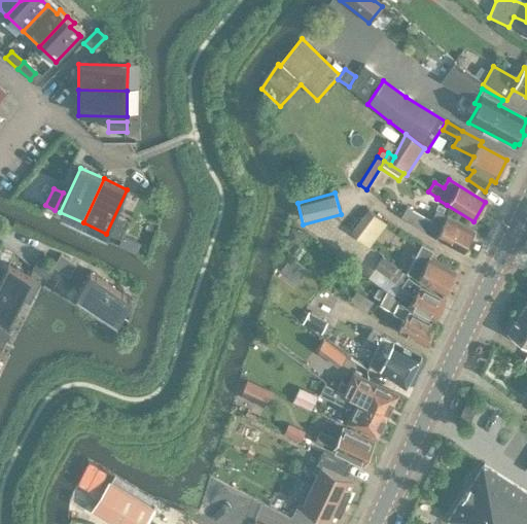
[(408,208),(400,216),(415,228),(415,229),(461,253),(472,232),(435,211),(429,224),(425,222),(425,221),(408,208)]
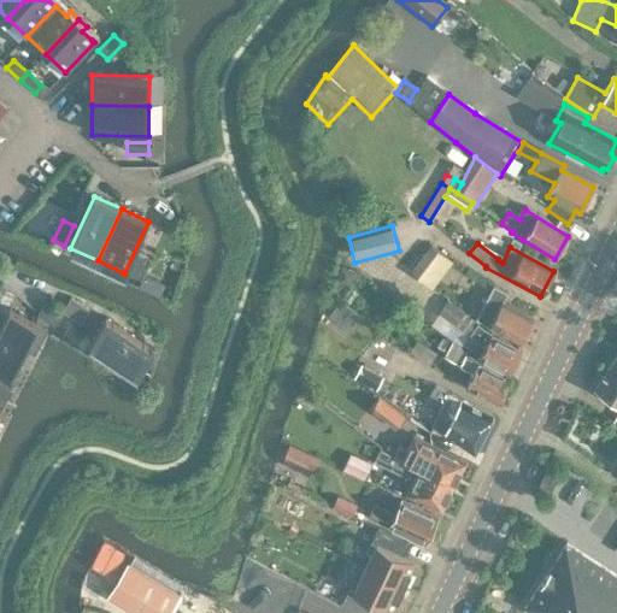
[(430,247),(410,273),(425,286),(446,259),(430,247)]
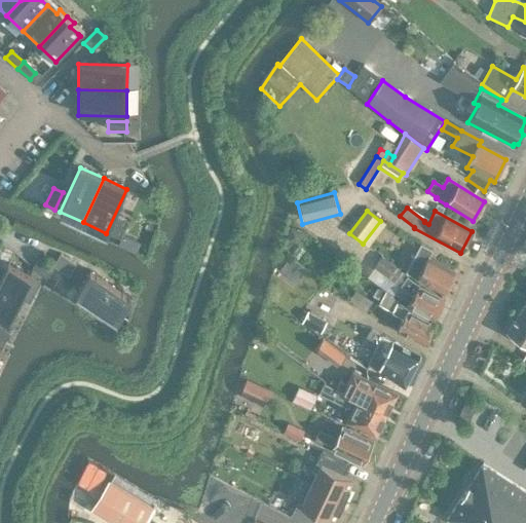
[(110,235),(120,240),(122,236),(127,223),(118,219),(110,235)]
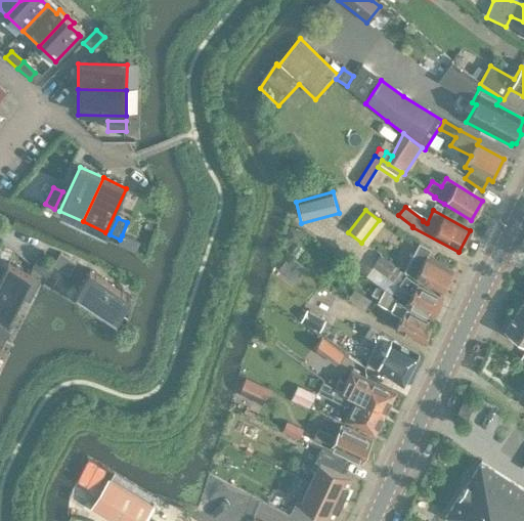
[(120,240),(117,247),(135,255),(140,244),(122,235),(120,240)]
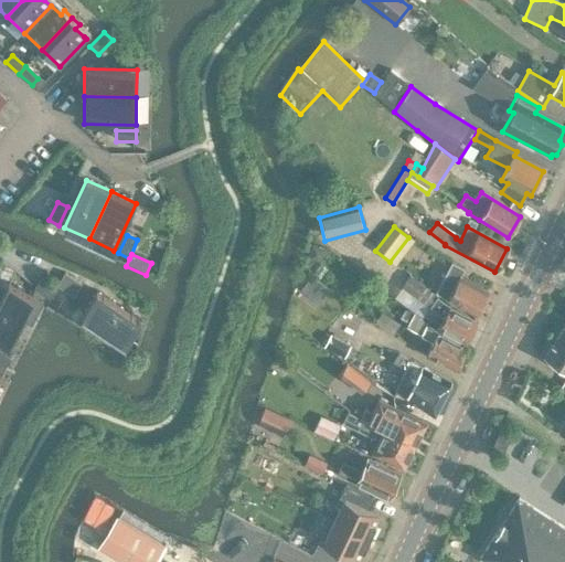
[(435,294),(447,300),(476,316),(478,311),(481,310),(483,306),(482,303),(488,293),(460,278),(465,269),(451,263),(435,294)]
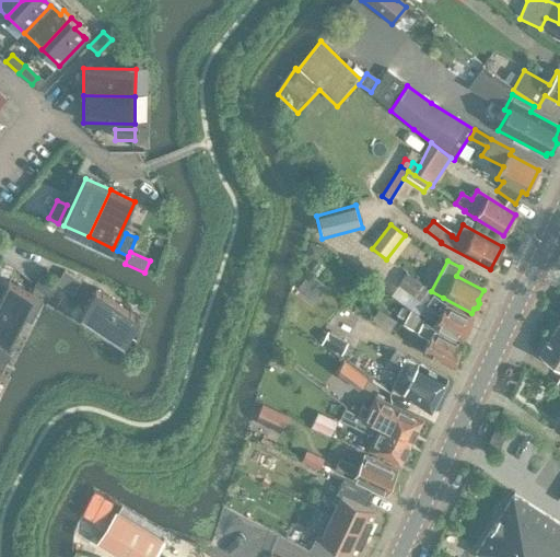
[(63,271),(55,285),(72,296),(80,282),(63,271)]
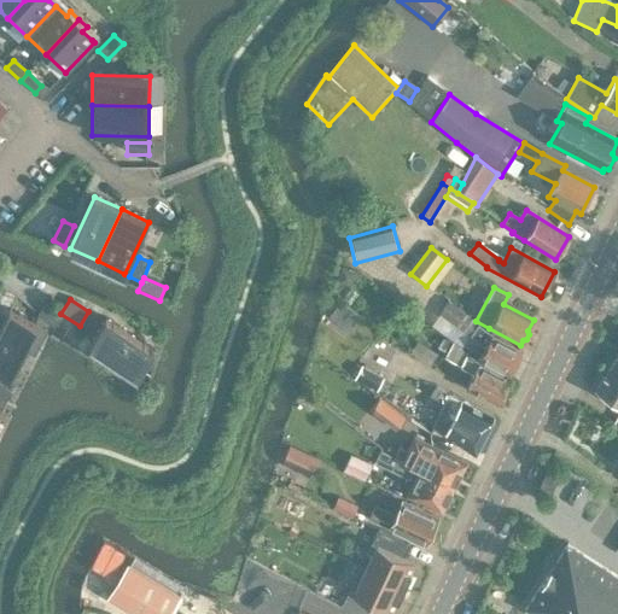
[(462,350),(471,338),(485,348),(479,360),(509,375),(522,351),(491,335),(459,313),(447,303),(431,327),(462,350)]
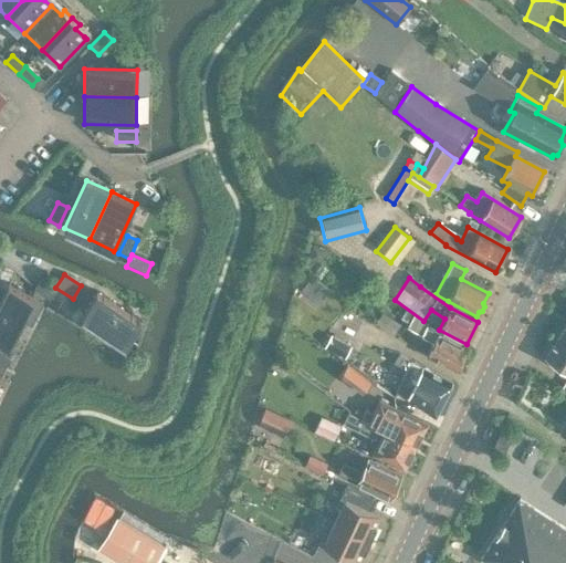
[(34,289),(50,302),(58,292),(41,280),(34,289)]
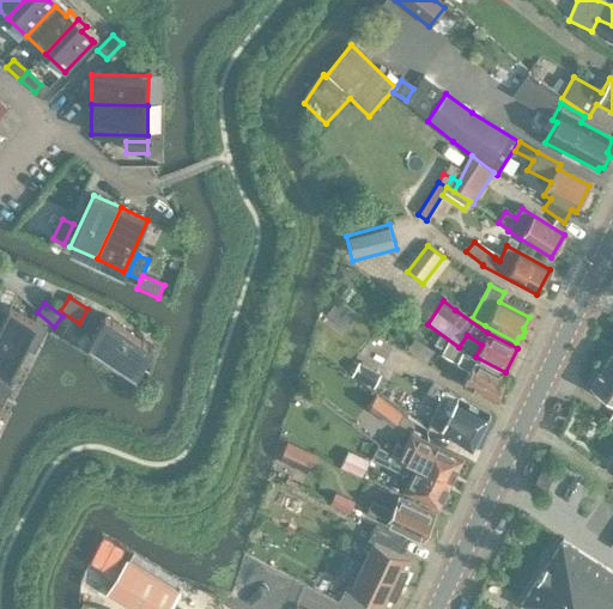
[(0,326),(0,367),(10,373),(23,348),(34,353),(47,328),(35,322),(8,309),(0,326)]
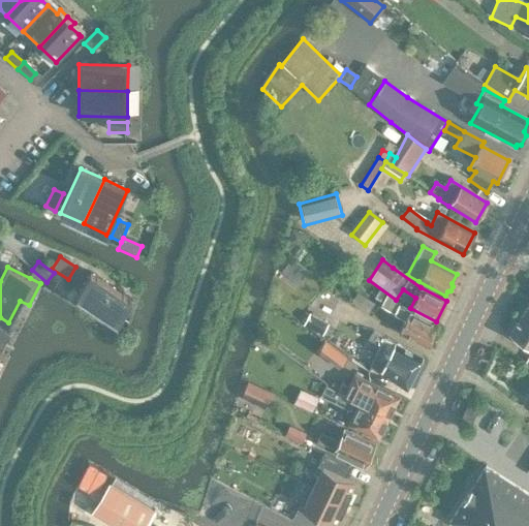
[(75,296),(117,322),(131,301),(90,274),(75,296)]
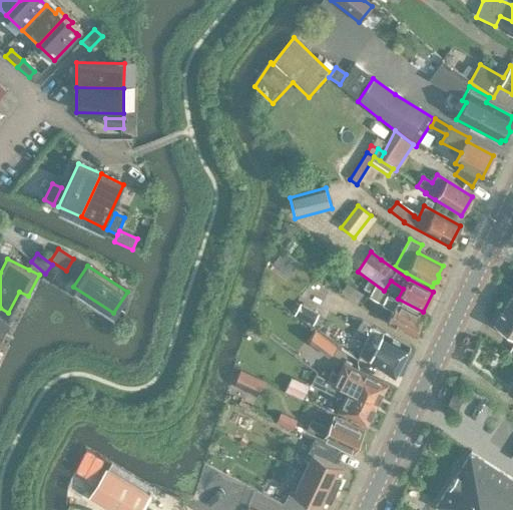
[(338,294),(357,307),(362,298),(344,286),(338,294)]
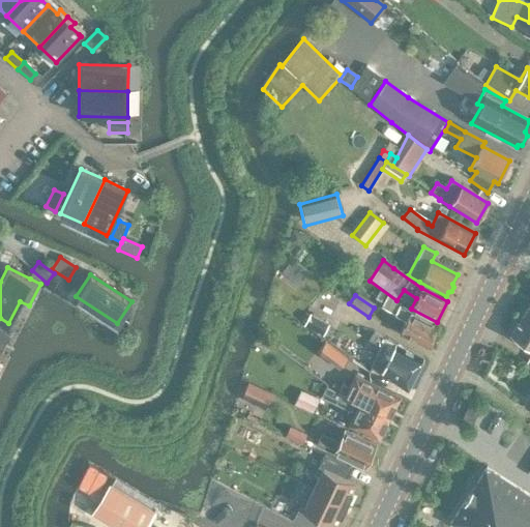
[(381,308),(394,316),(406,322),(400,333),(427,348),(437,327),(411,313),(388,296),(381,308)]
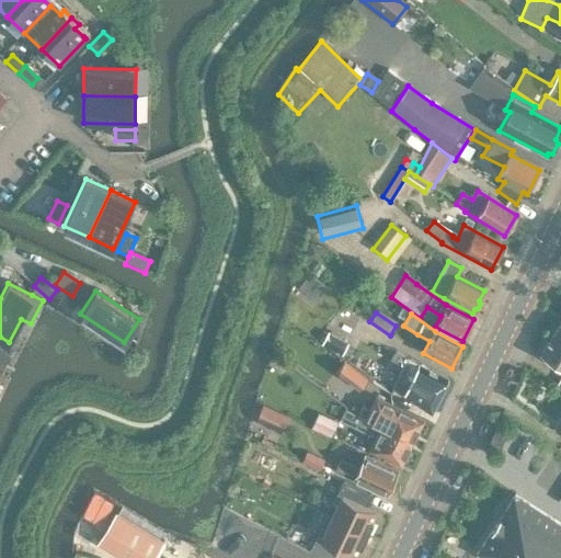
[(560,322),(560,323),(540,355),(560,367),(560,322)]
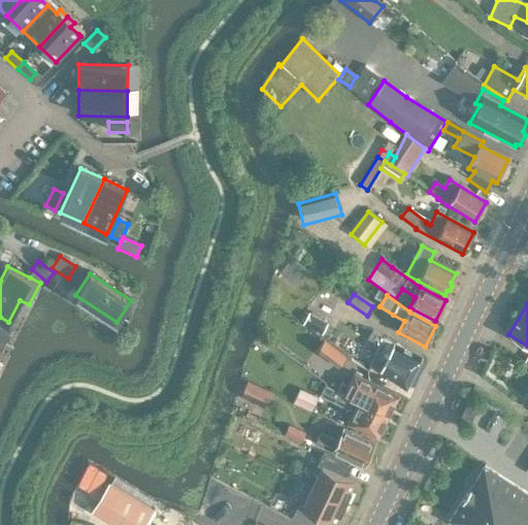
[(307,315),(301,325),(321,335),(326,326),(307,315)]
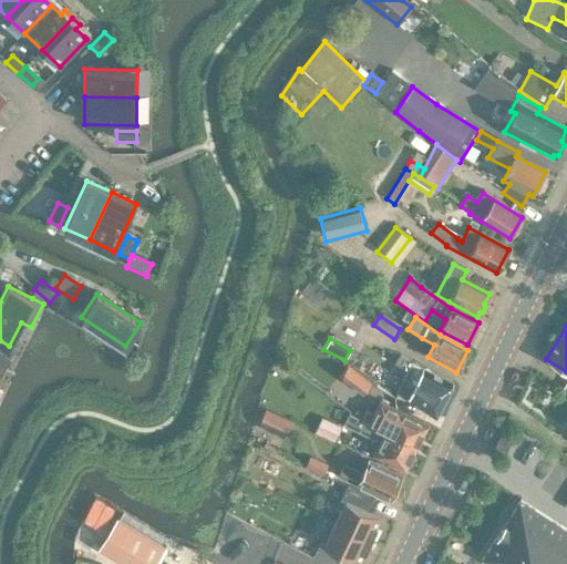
[(0,352),(0,367),(4,370),(11,361),(0,352)]
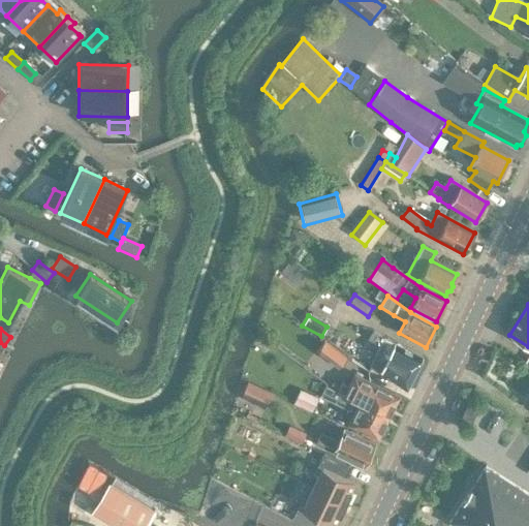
[(368,341),(380,347),(370,367),(404,390),(405,390),(408,389),(417,369),(416,366),(422,357),(372,332),(368,341)]
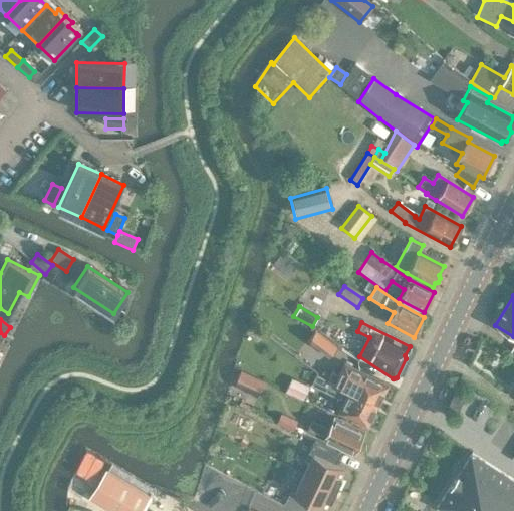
[(314,330),(306,340),(328,358),(336,347),(314,330)]
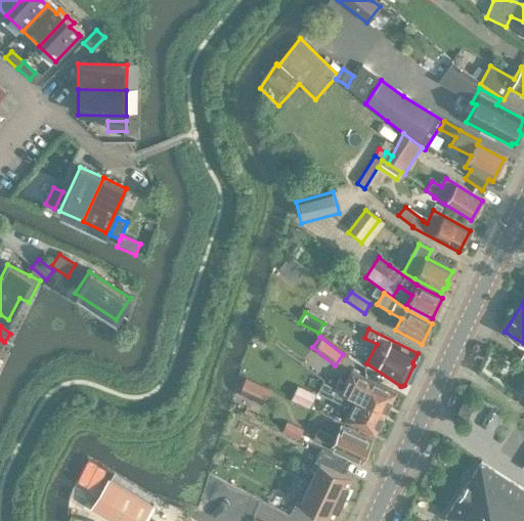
[(262,402),(268,391),(245,380),(239,392),(262,402)]
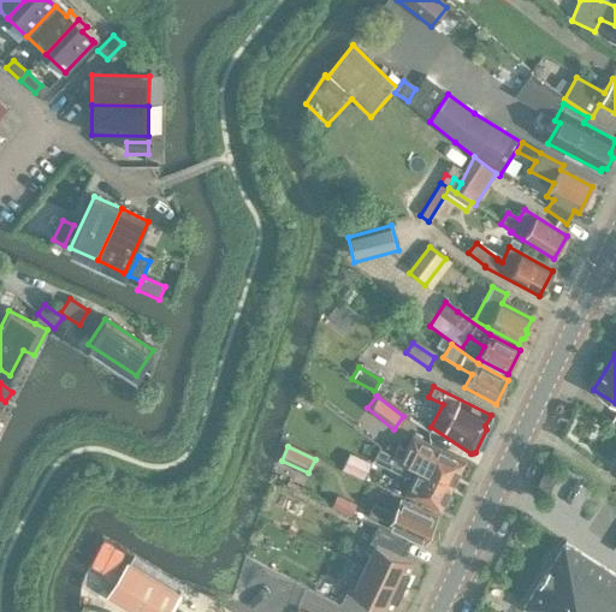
[(406,453),(401,462),(400,463),(451,488),(456,479),(458,479),(463,469),(462,467),(463,463),(431,447),(424,462),(406,453)]
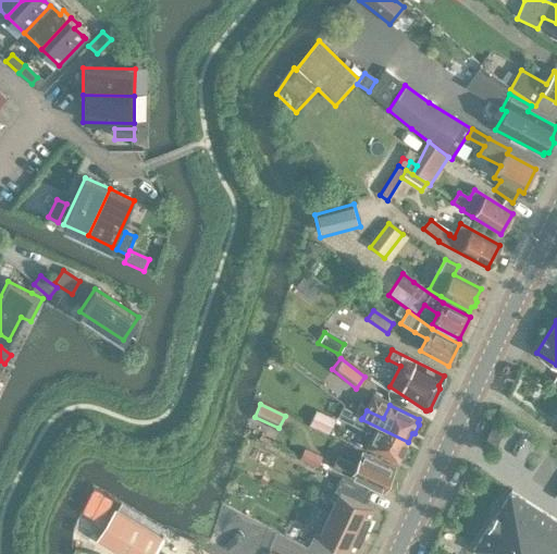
[(361,419),(362,418),(350,413),(342,408),(337,419),(345,422),(369,434),(370,431),(374,434),(368,447),(398,463),(399,459),(401,459),(405,454),(404,452),(408,442),(361,419)]
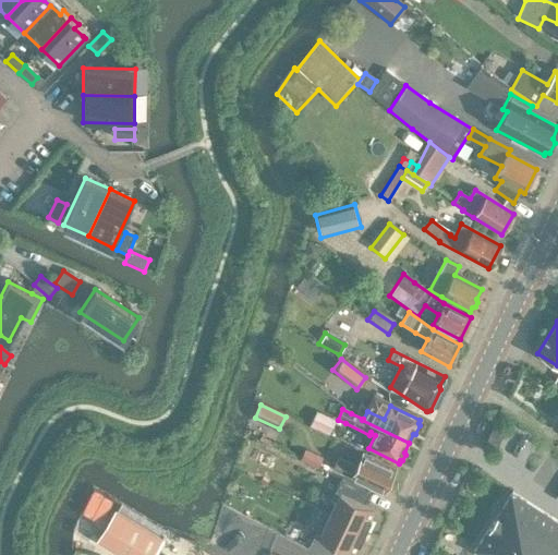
[(308,427),(329,437),(337,421),(316,411),(308,427)]
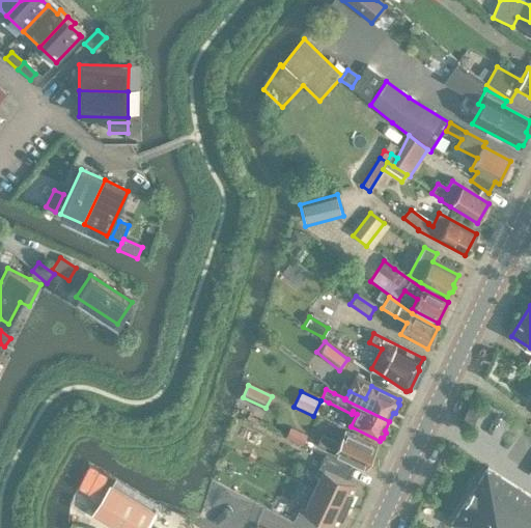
[(289,429),(285,439),(301,446),(306,437),(289,429)]
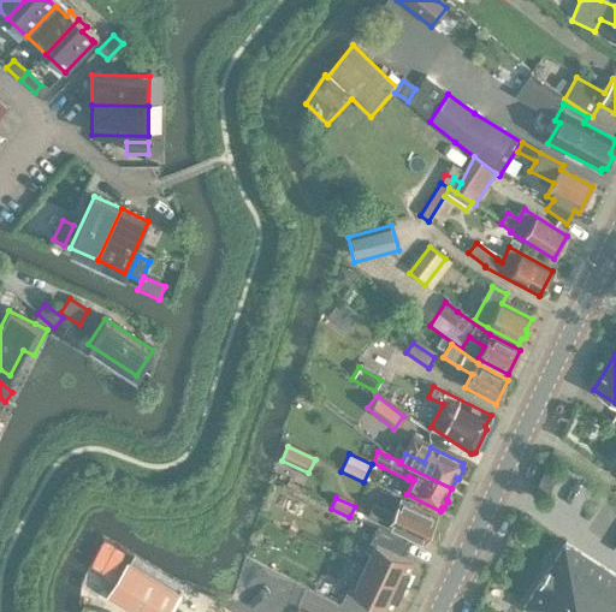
[(367,516),(389,527),(388,528),(424,545),(437,518),(401,501),(394,515),(373,504),(367,516)]
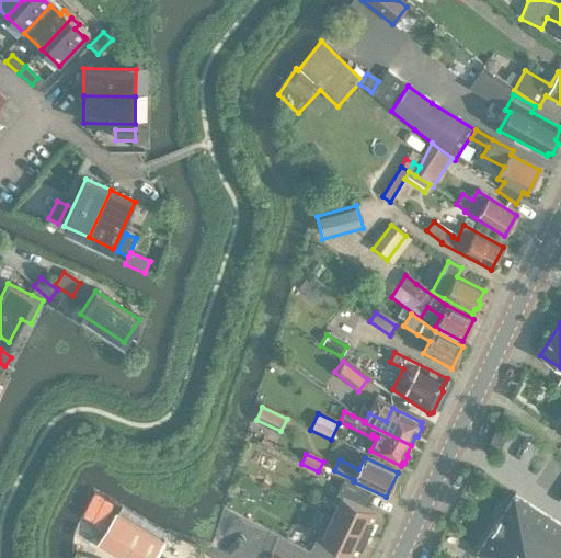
[(338,507),(331,519),(367,535),(374,522),(373,522),(377,513),(366,509),(371,497),(343,482),(332,504),(338,507)]
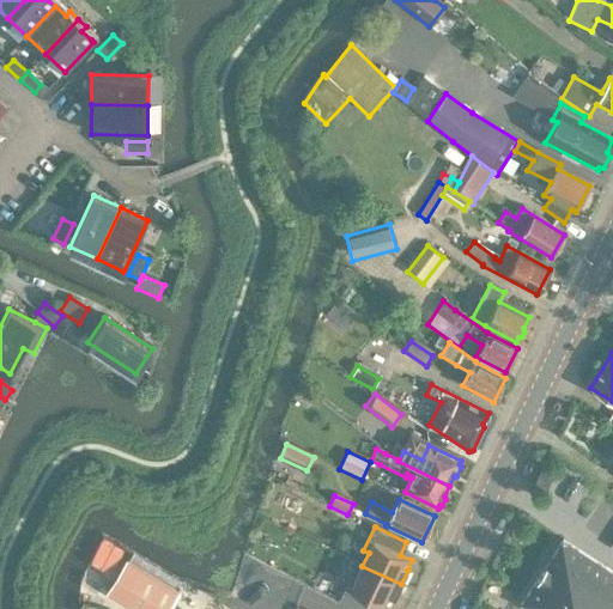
[(521,608),(612,608),(612,574),(563,542),(521,608)]
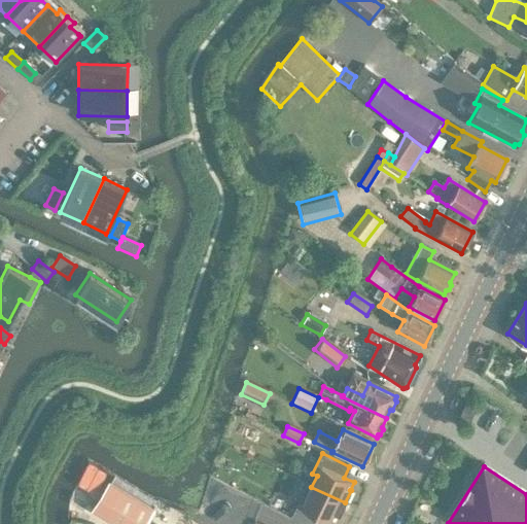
[(110,485),(93,513),(110,523),(146,523),(153,512),(110,485)]
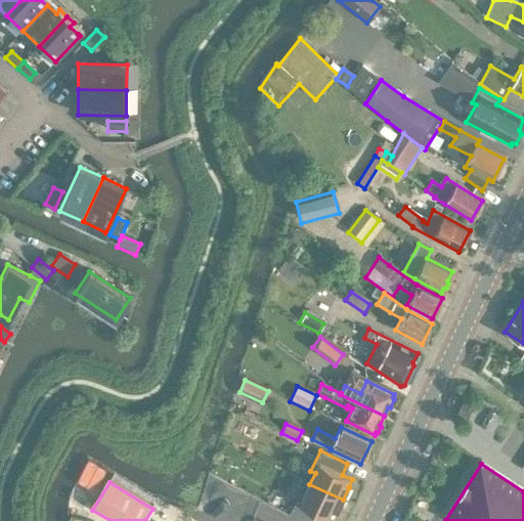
[(343,500),(309,484),(304,495),(300,493),(290,514),(304,520),(320,520),(322,516),(332,520),(336,512),(337,513),(343,500)]
